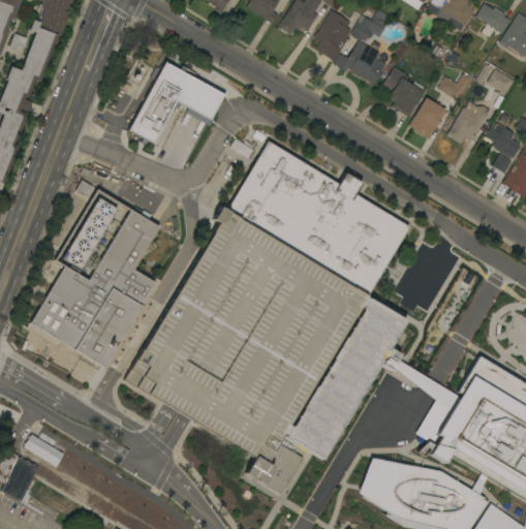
[(0,0),(74,0),(68,16),(70,17),(63,36),(62,36),(58,44),(56,44),(41,82),(36,80),(29,98),(26,97),(25,98),(33,101),(18,144),(21,145),(0,197),(0,0)]
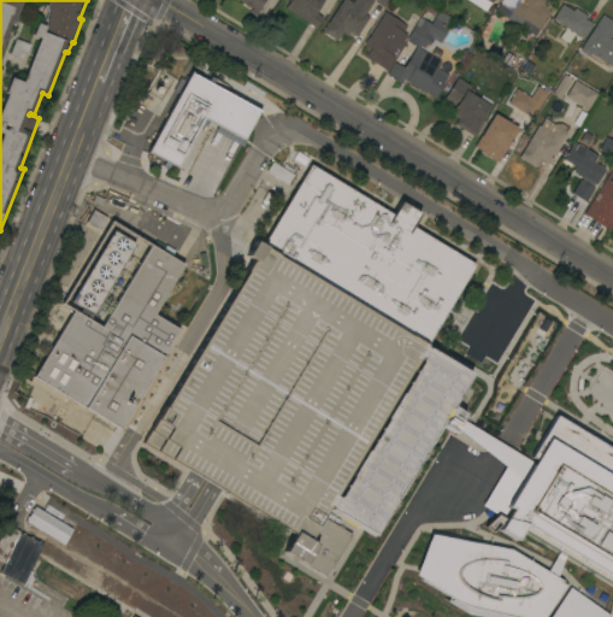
[(267,0),(259,15),(254,12),(255,9),(254,7),(253,9),(248,6),(248,4),(241,0),(267,0)]
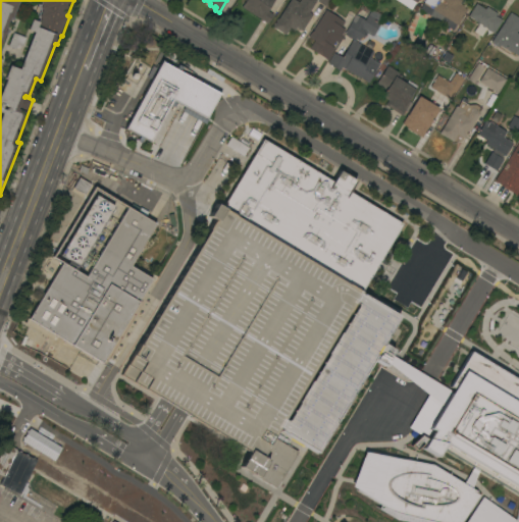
[(245,7),(248,1),(247,0),(276,0),(272,7),(273,7),(271,10),(270,10),(276,14),(270,23),(245,7)]
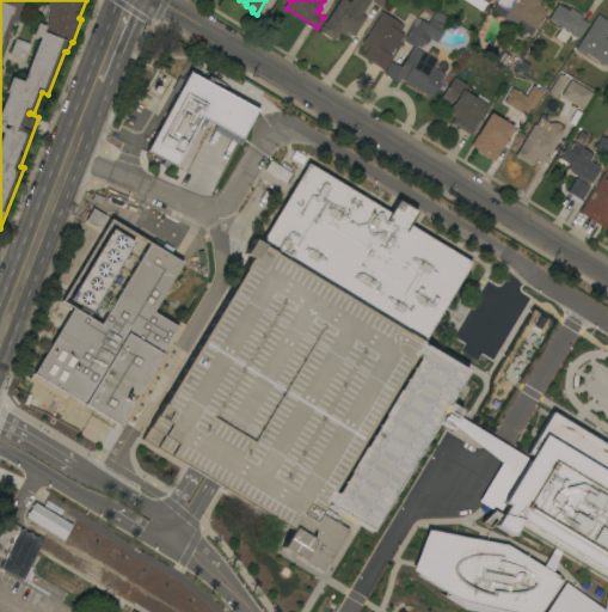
[(343,0),(349,0),(352,2),(354,0),(390,0),(385,7),(374,1),(366,14),(369,17),(357,36),(350,32),(348,36),(343,32),(338,41),(323,31),(343,0)]
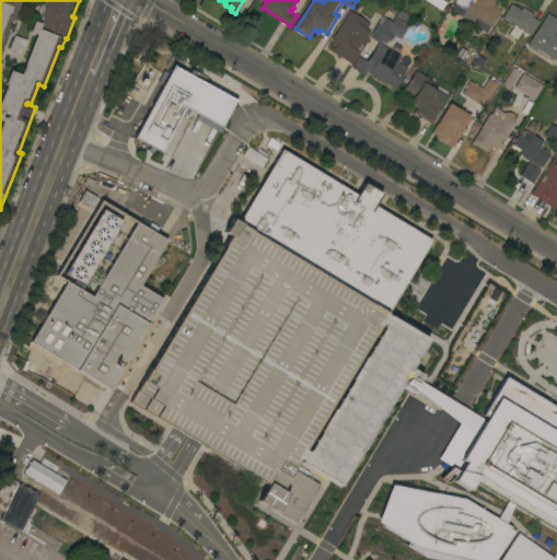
[(429,0),(451,0),(450,3),(449,3),(444,10),(429,0)]
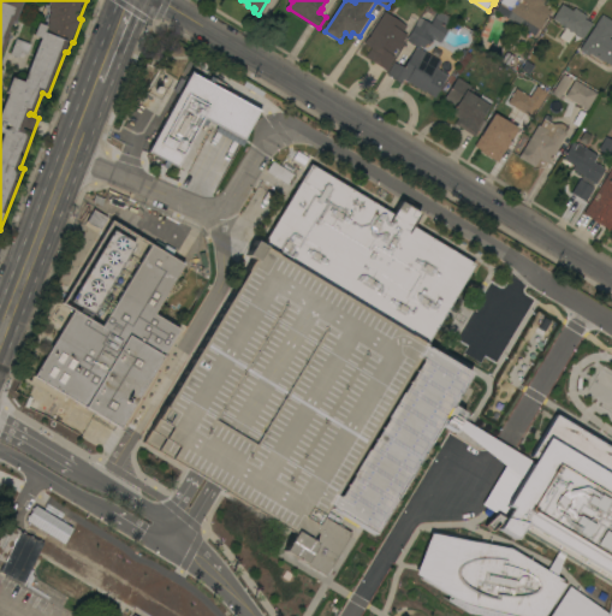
[(526,19),(524,22),(515,16),(516,13),(514,11),(509,17),(499,11),(503,4),(504,0),(548,0),(546,5),(551,9),(550,10),(554,12),(542,30),(526,19)]
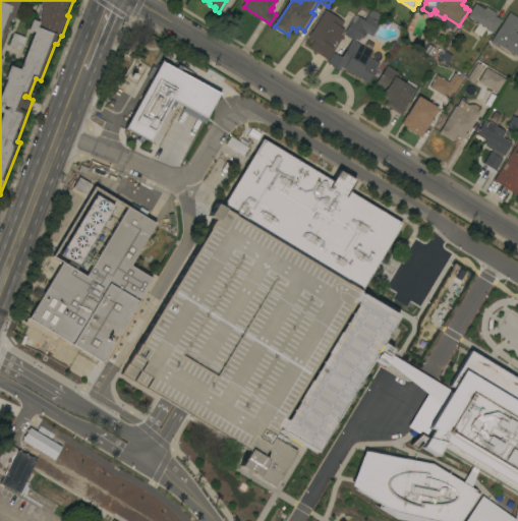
[(499,13),(497,15),(504,20),(496,33),(488,29),(483,37),(475,32),(479,24),(478,23),(479,22),(469,16),(477,3),(486,9),(488,6),(499,13)]
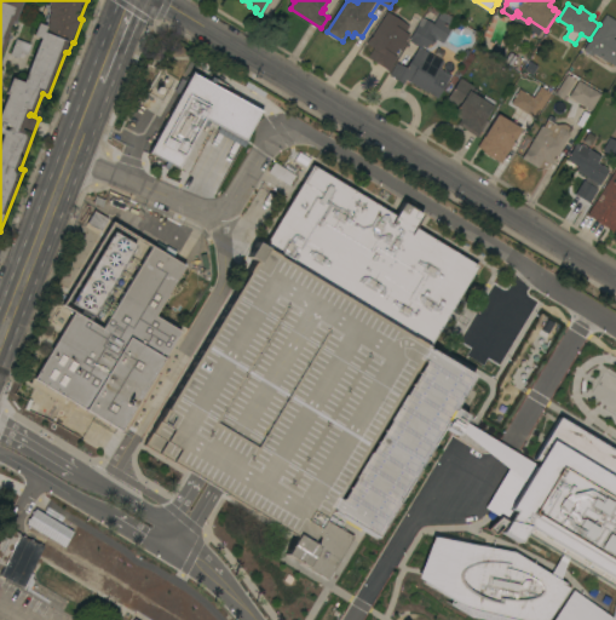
[(390,12),(412,26),(408,32),(413,35),(409,41),(410,42),(404,51),(401,49),(397,55),(401,57),(395,65),(395,67),(392,72),(370,57),(376,49),(369,44),(390,12)]
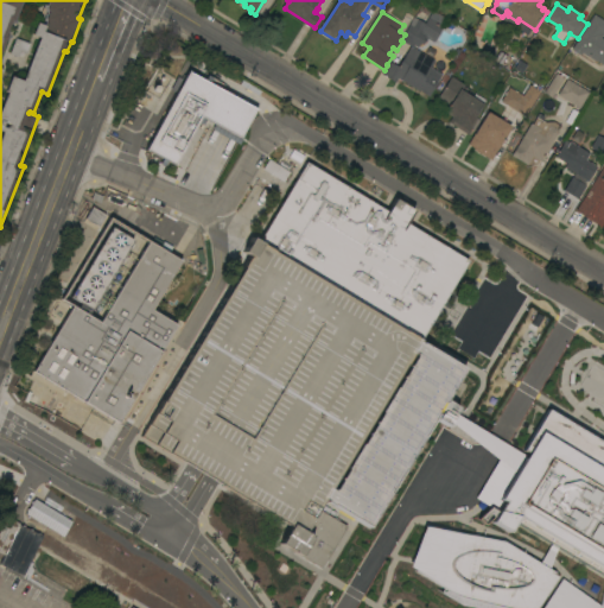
[(597,14),(603,18),(603,63),(599,61),(598,62),(585,52),(583,55),(574,49),(597,14)]
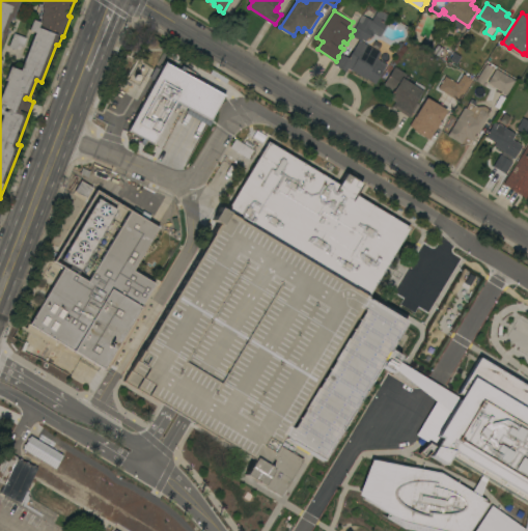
[(353,34),(365,15),(373,20),(378,15),(390,23),(382,36),(376,33),(372,39),(370,37),(368,42),(366,40),(365,43),(353,34)]
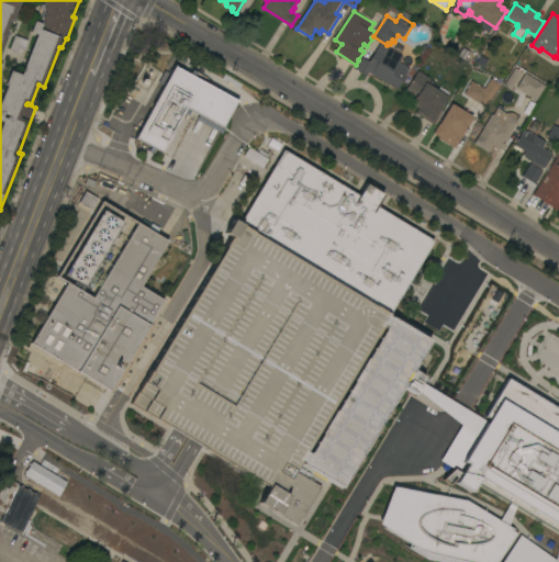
[(398,52),(400,49),(403,52),(402,54),(405,56),(401,63),(412,68),(399,89),(398,89),(399,88),(391,83),(391,85),(371,72),(369,76),(356,68),(362,57),(371,62),(382,43),(398,52)]
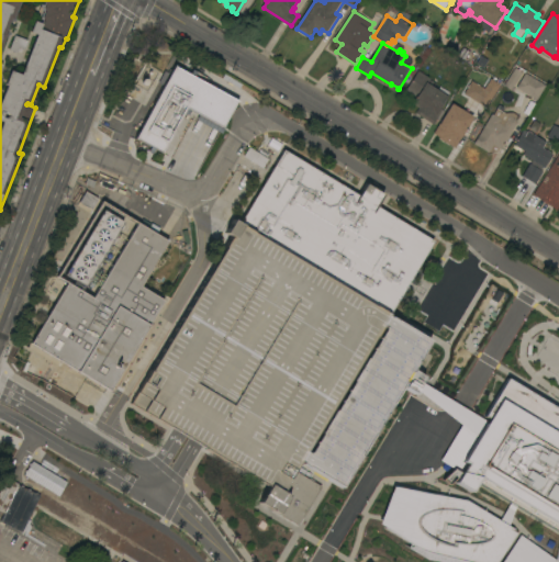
[(138,139),(164,152),(185,107),(225,125),(238,97),(171,67),(138,139)]
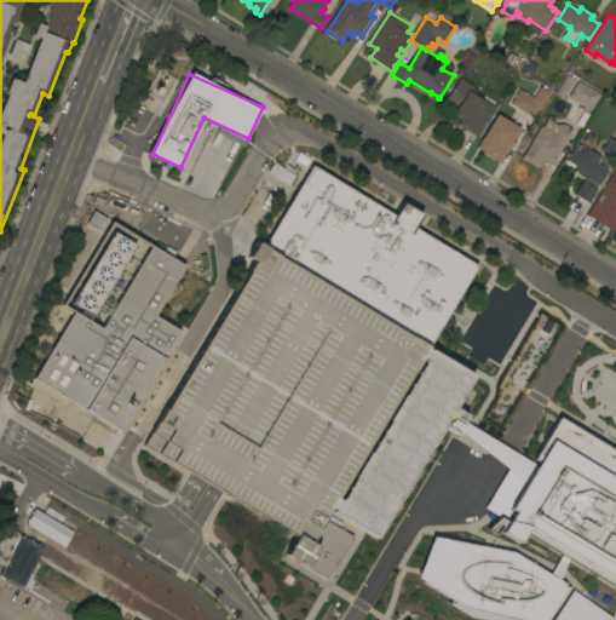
[(570,74),(575,78),(575,79),(579,80),(565,99),(558,95),(570,74)]
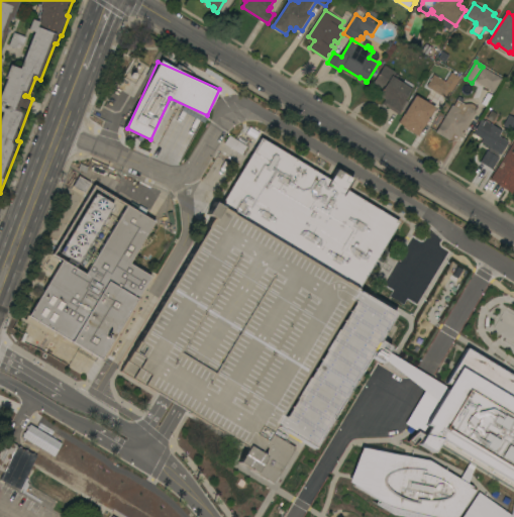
[(384,104),(387,99),(381,95),(385,89),(376,83),(386,65),(398,72),(395,77),(414,89),(407,100),(411,102),(406,110),(404,108),(403,109),(404,110),(401,114),(384,104)]
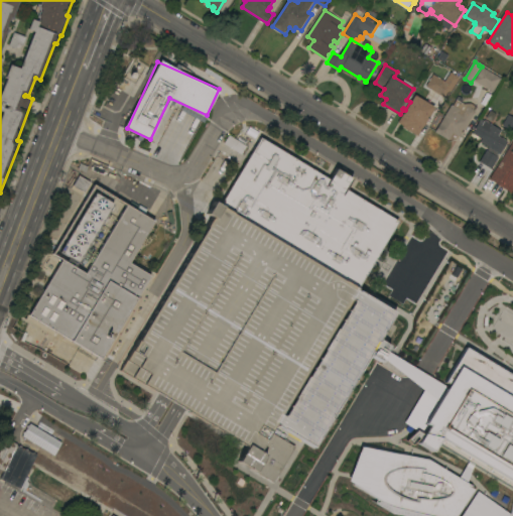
[(503,79),(495,92),(476,81),(484,67),(503,79)]
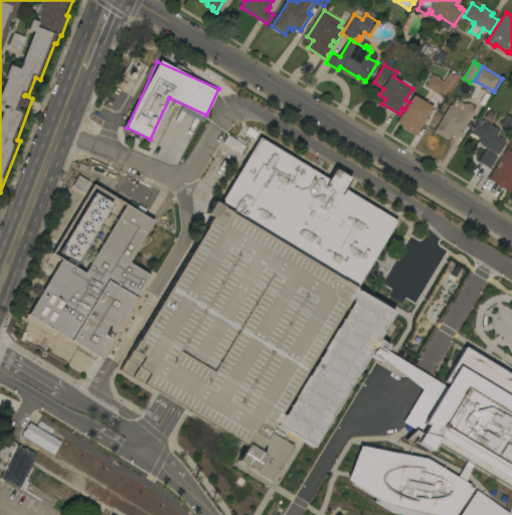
[(427,87),(434,74),(446,81),(452,72),(460,76),(448,99),(427,87)]
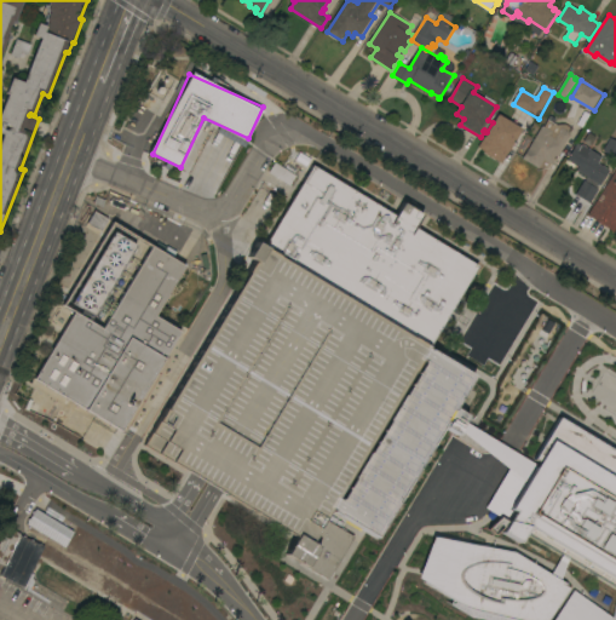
[(504,164),(485,153),(487,151),(481,148),(500,114),(524,128),(504,164)]
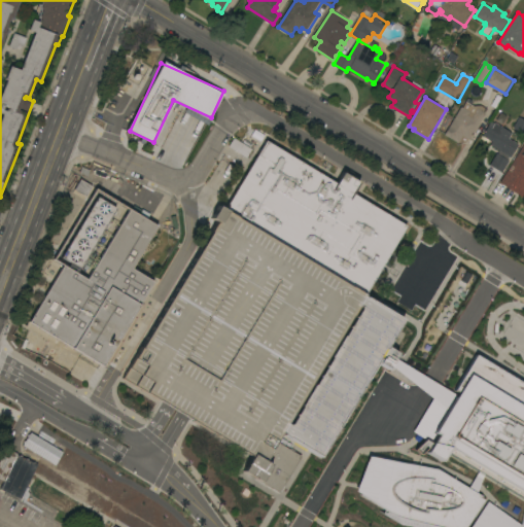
[(463,106),(464,107),(468,102),(476,106),(483,106),(487,108),(485,111),(487,113),(472,140),(470,139),(468,142),(463,144),(447,134),(463,106)]
